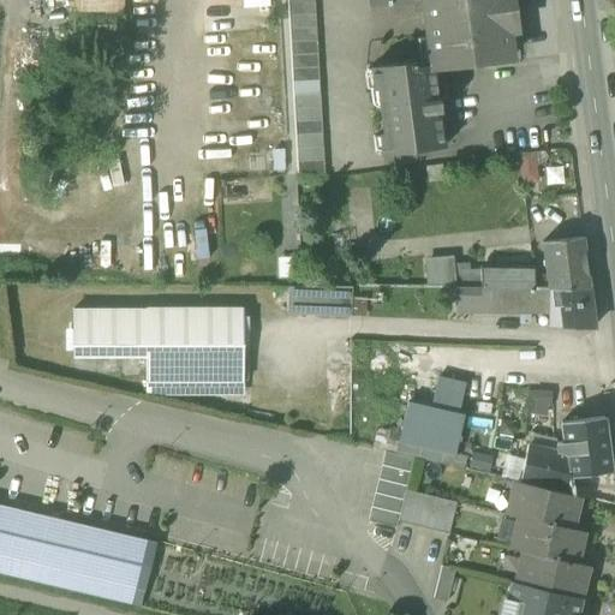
[(72,0),(73,13),(121,12),(121,0),(72,0)]
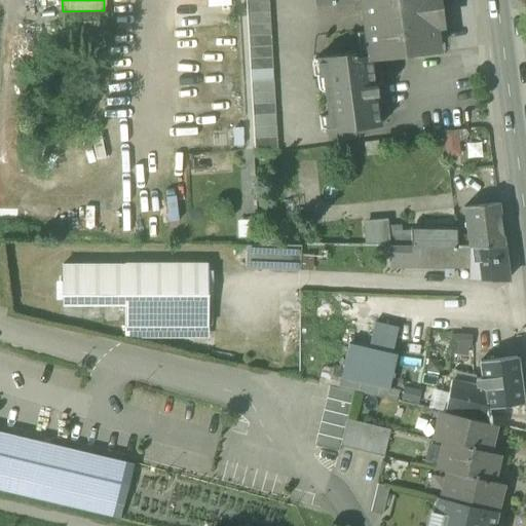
[(367,33),(371,60),(437,51),(434,27),(442,26),(438,0),(314,0),(314,2),(336,0),(352,0),(354,10),(364,9),(367,32),(367,33)]
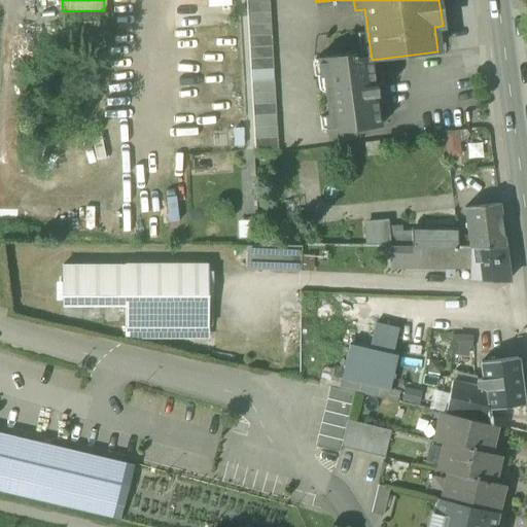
[(246,3),(254,150),(278,149),(269,1),(246,3)]
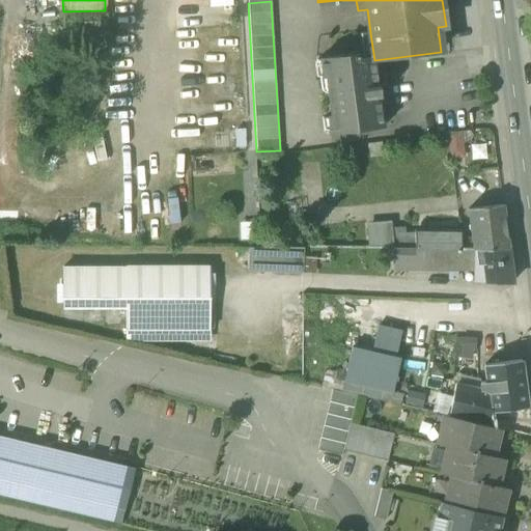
[(328,116),(330,135),(384,128),(380,99),(381,99),(379,86),(374,60),(370,33),(370,32),(359,34),(363,58),(359,58),(358,54),(320,59),(323,78),(326,77),(331,116),(328,116)]
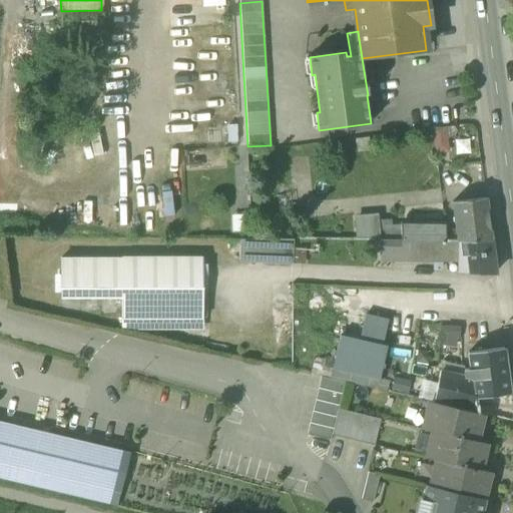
[(433,154),(448,153),(445,126),(431,127),(433,154)]
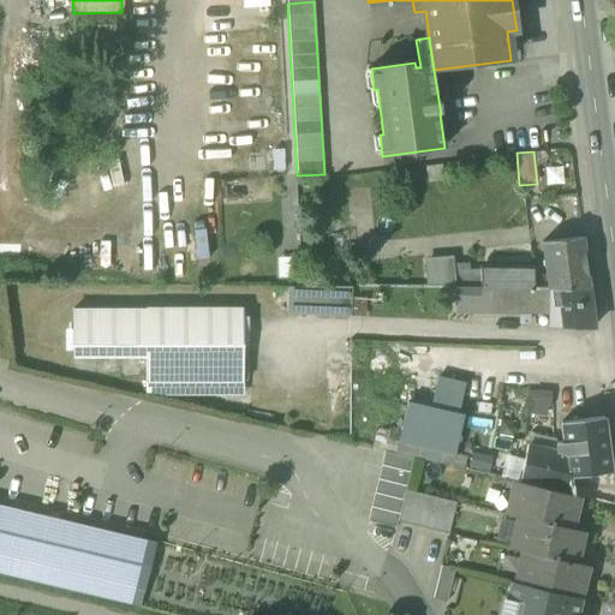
[(427,167),(428,183),(443,181),(442,166),(427,167)]
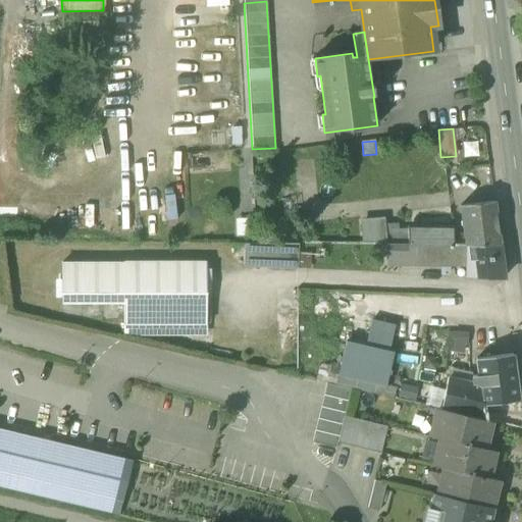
[(400,229),(409,245),(465,246),(500,246),(494,202),(460,206),(464,236),(455,236),(454,229),(400,229)]
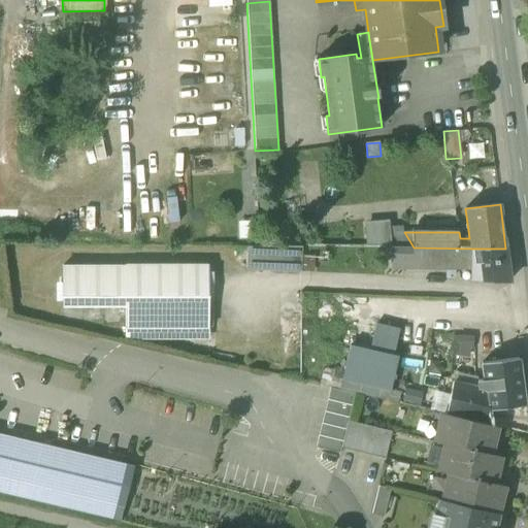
[(237,221),(237,236),(253,236),(253,221),(237,221)]
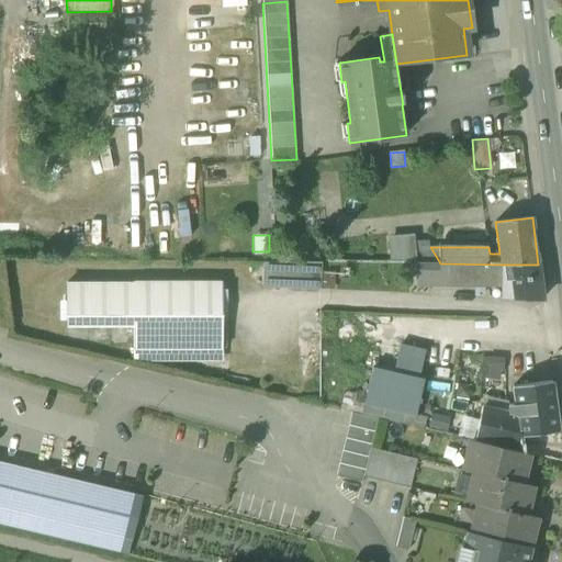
[(396,263),(417,263),(417,262),(415,242),(414,235),(394,236),(396,262),(396,263)]
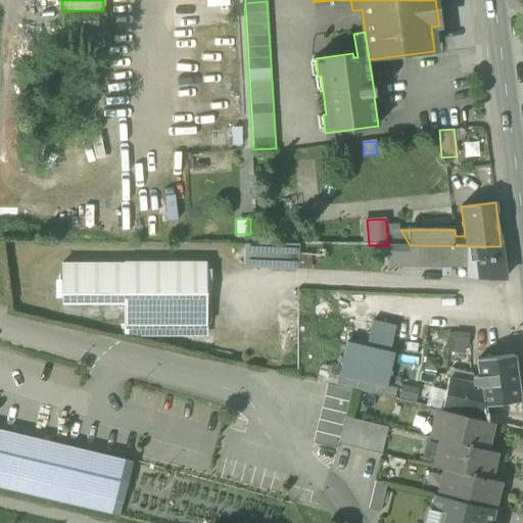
[(395,245),(410,245),(400,230),(399,230),(399,224),(386,225),(388,244),(388,245),(395,245)]
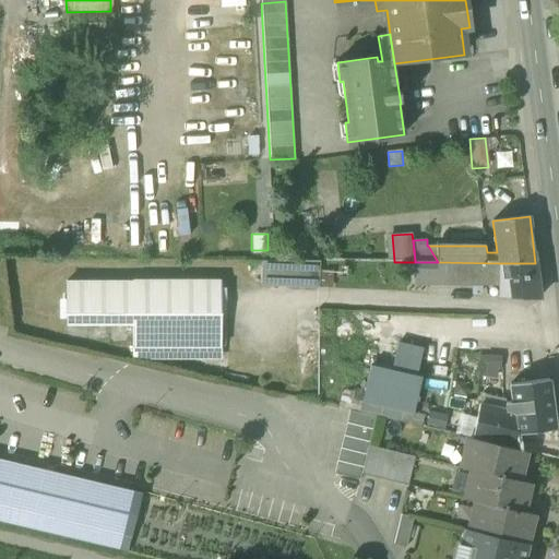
[(260,286),(318,289),(319,262),(262,262),(260,286)]
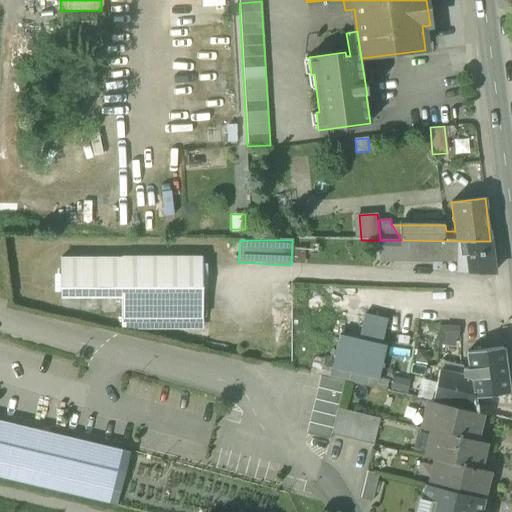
[(387,258),(401,259),(401,240),(387,240),(387,258)]
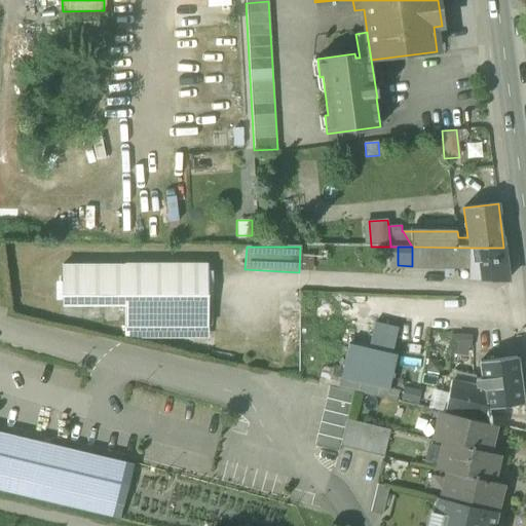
[(471,266),(471,262),(470,262),(468,248),(412,247),(412,266),(471,266)]
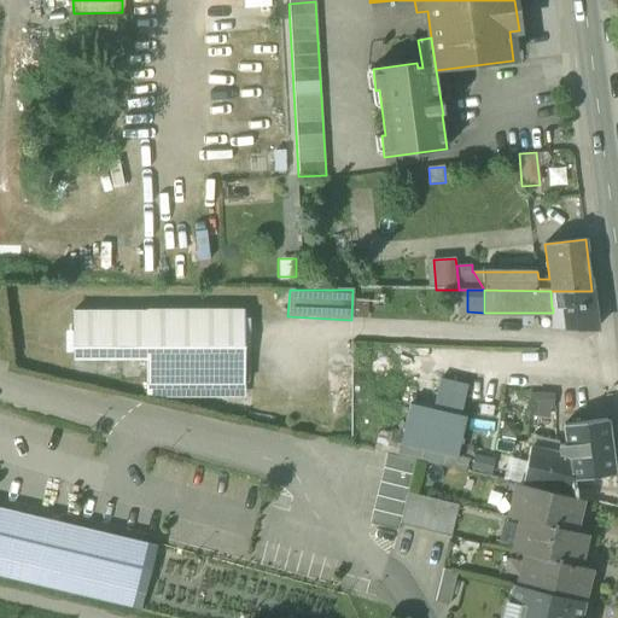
[(592,291),(551,291),(552,308),(553,308),(559,308),(558,327),(596,330),(592,291)]
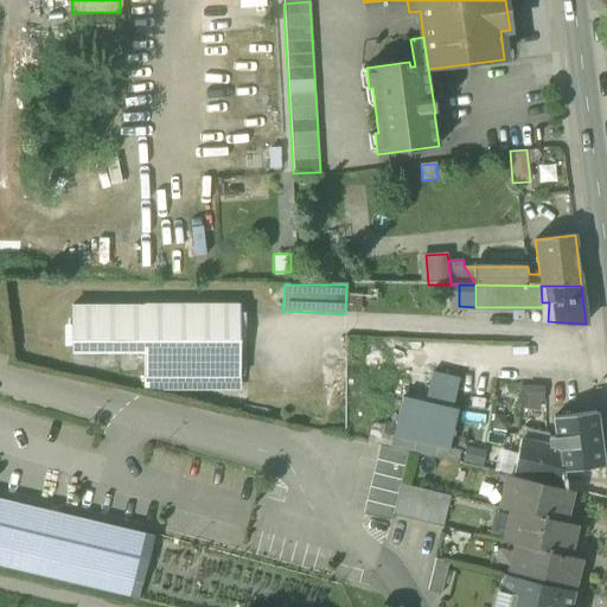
[(72,352),(144,353),(144,306),(72,306),(72,352)]
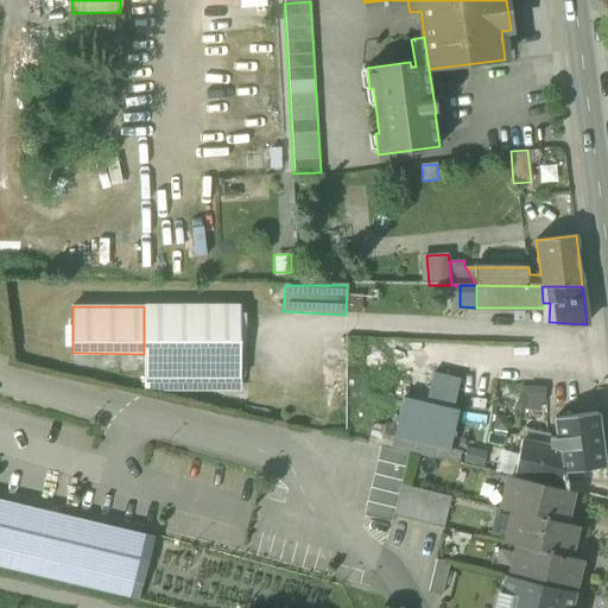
[(240,306),(144,306),(144,354),(144,378),(240,377),(240,306)]
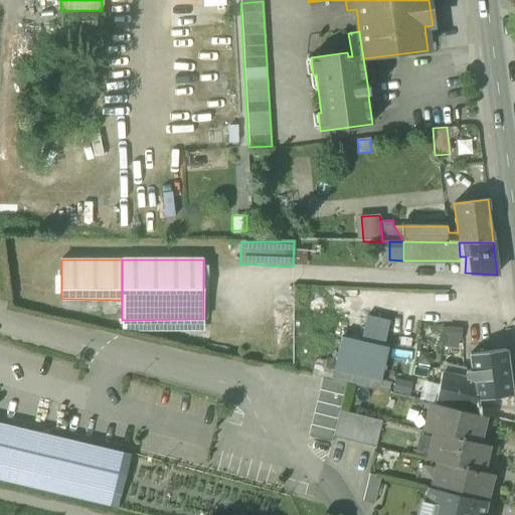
[(357,386),(388,393),(390,382),(381,380),(388,348),(383,347),(389,322),(366,316),(360,341),(341,337),(331,380),(346,383),(357,386)]
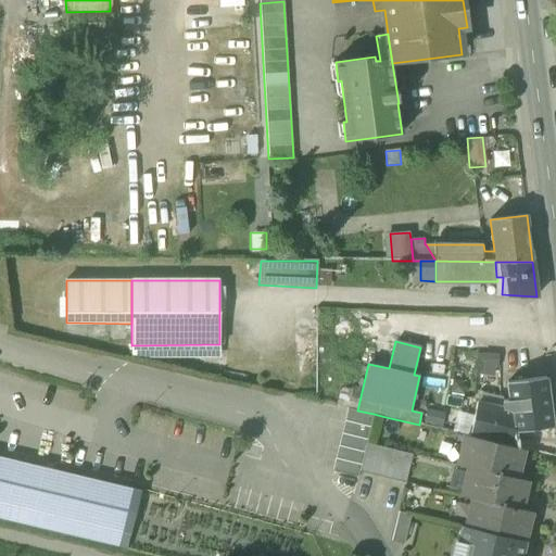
[(219,344),(131,345),(131,358),(219,358),(219,344)]
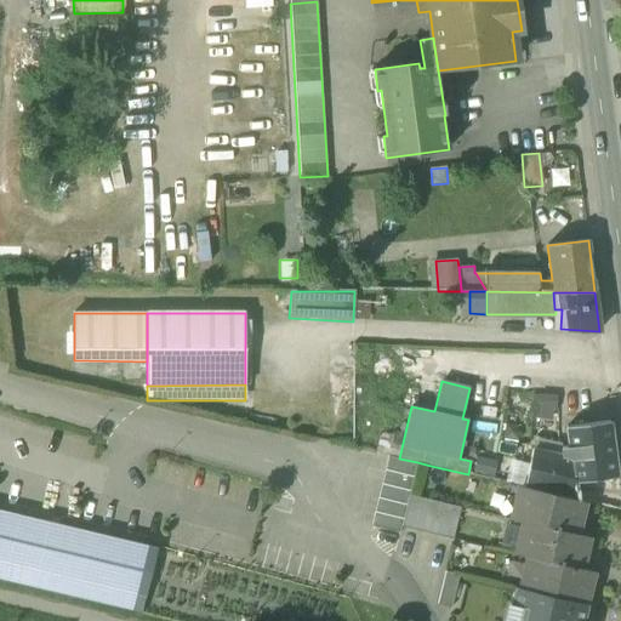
[(556,394),(536,392),(534,416),(553,419),(556,394)]
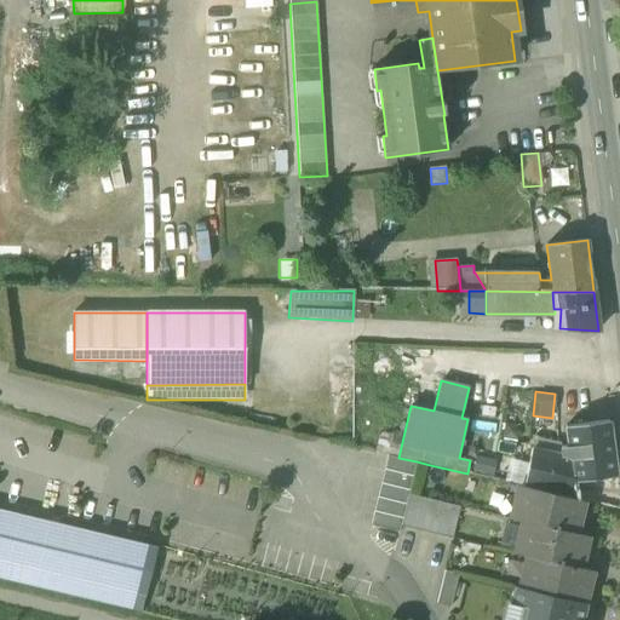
[(566,426),(569,446),(574,482),(575,482),(615,476),(615,475),(608,422),(566,426)]
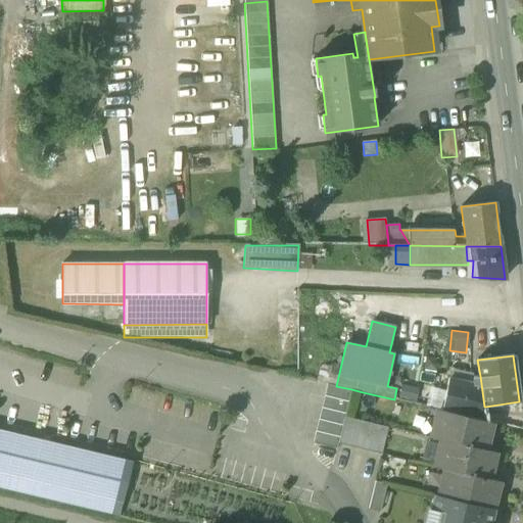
[(487,422),(485,407),(484,407),(480,376),(473,377),(474,384),(448,378),(439,411),(487,422)]
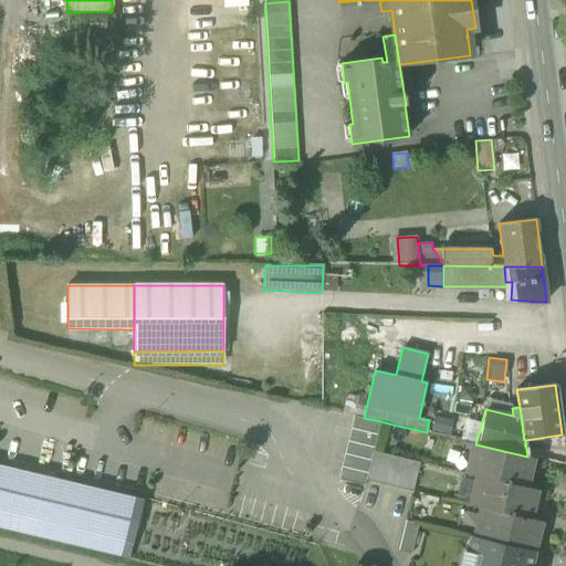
[(338,480),(365,486),(379,422),(354,417),(338,480)]
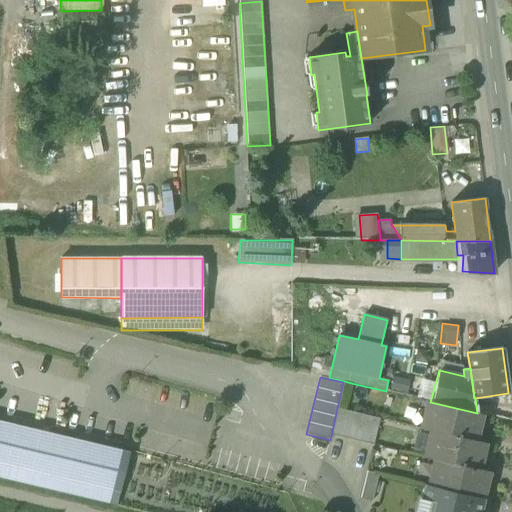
[(481,413),(477,413),(430,402),(429,401),(422,429),(432,431),(474,441),(481,413)]
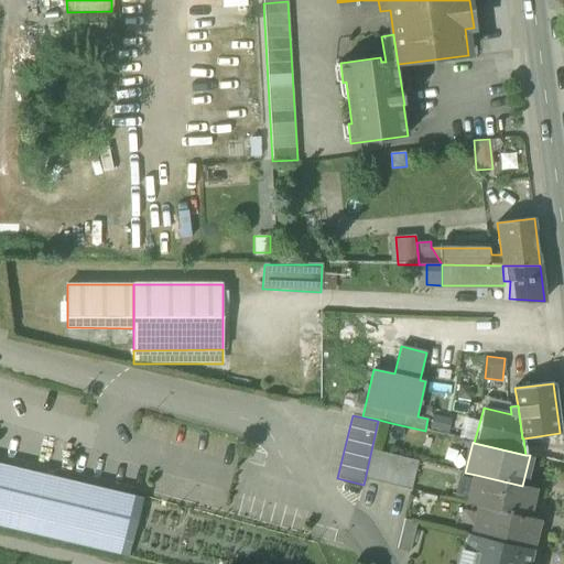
[(418,462),(402,457),(387,454),(371,451),(365,479),(380,483),(396,487),(411,490),(418,462)]
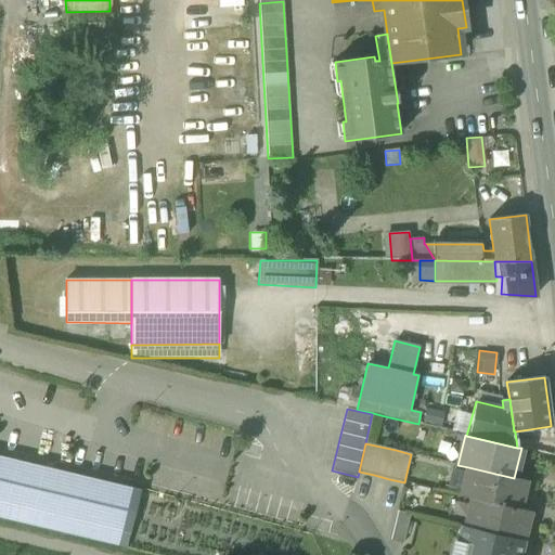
[(140,490),(0,456),(0,519),(126,550),(140,490)]
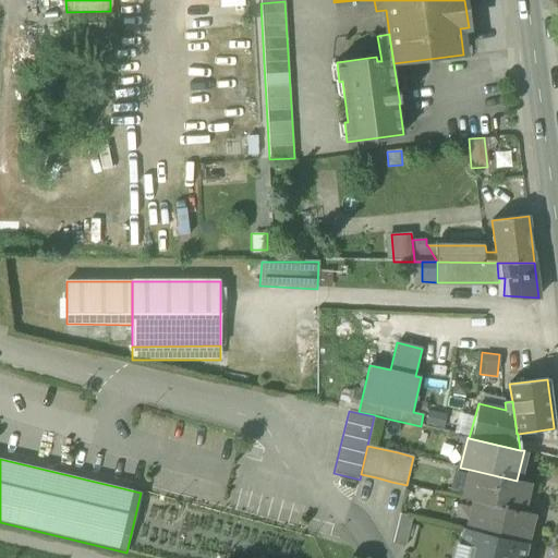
[(528,483),(517,481),(471,470),(464,498),(475,500),(521,511),(528,483)]
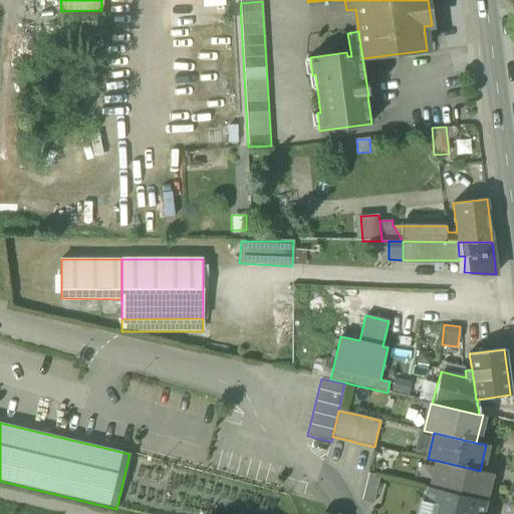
[(490,474),(480,471),(438,461),(432,488),(484,500),(490,474)]
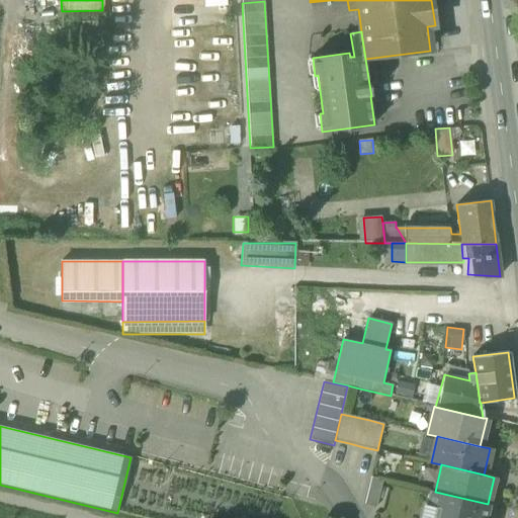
[(364,505),(376,508),(383,481),(371,478),(371,481),(367,495),(364,505)]
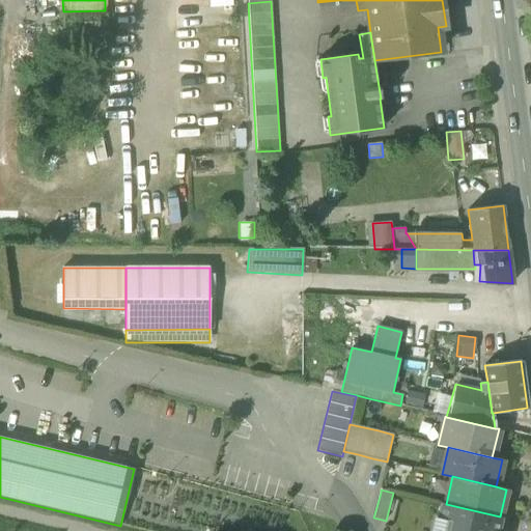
[(499,530),(503,518),(500,516),(446,504),(440,502),(440,503),(432,530),(499,530)]
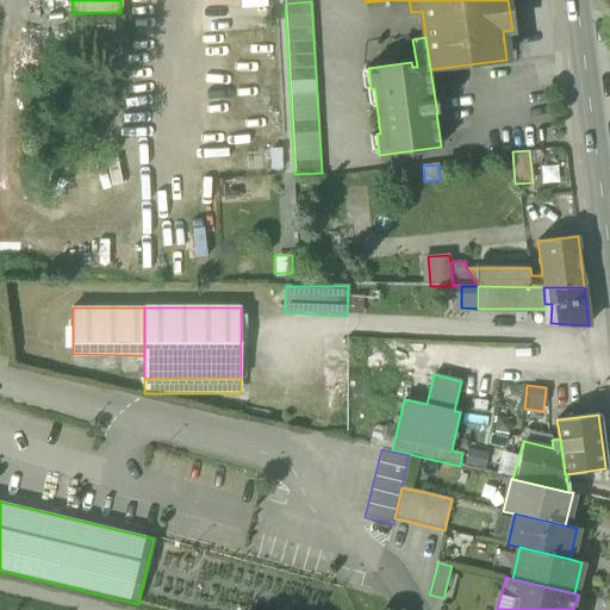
All buildings are outlined.
